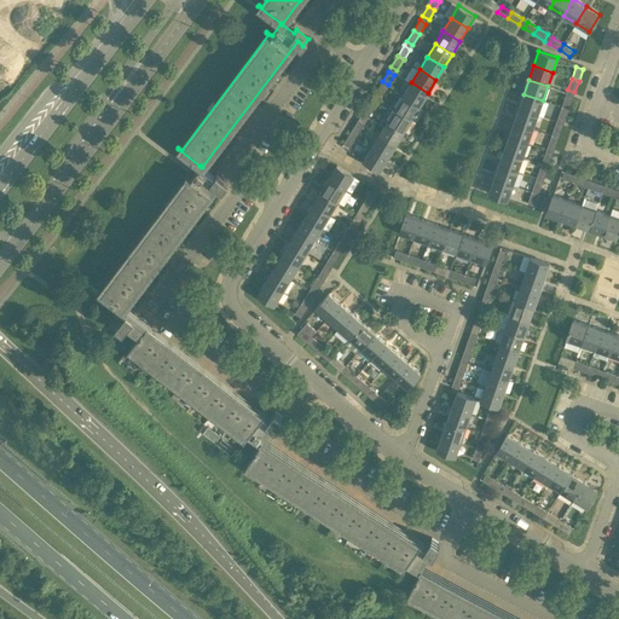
[(376,92),(382,96),(388,85),(382,81),(376,92)]
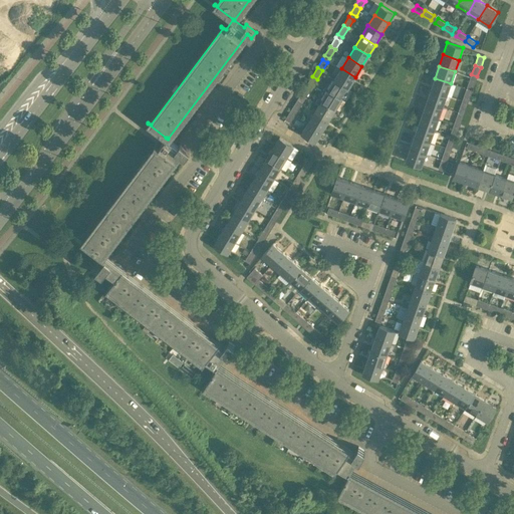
[(341,68),(334,79),(348,87),(355,77),(341,68)]
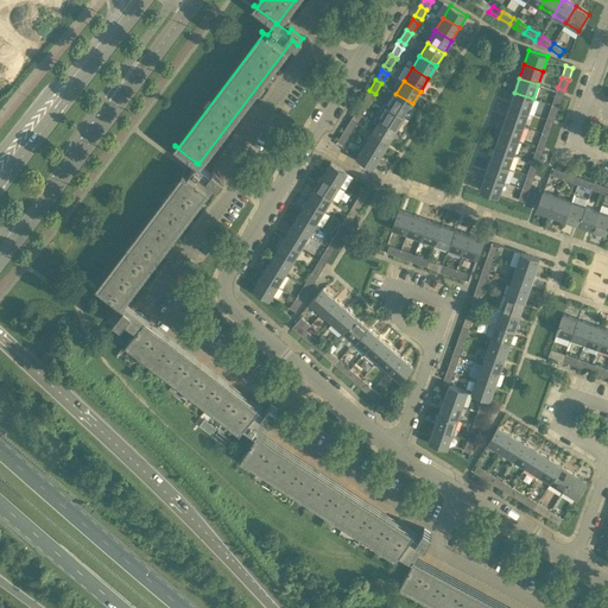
[(514,93),(510,106),(529,113),(529,112),(534,114),(539,101),(533,99),(514,93)]
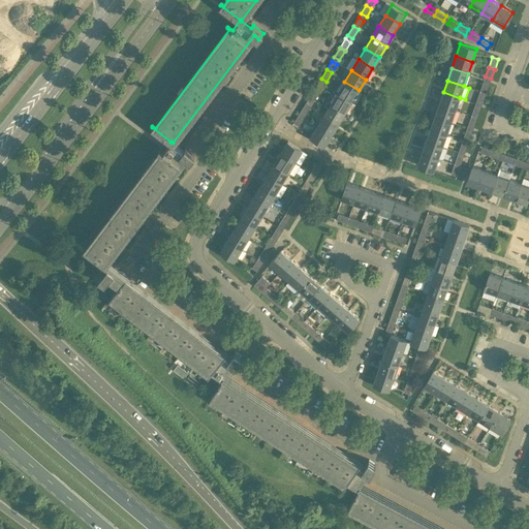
[(344,82),(338,92),(352,101),(359,90),(344,82)]
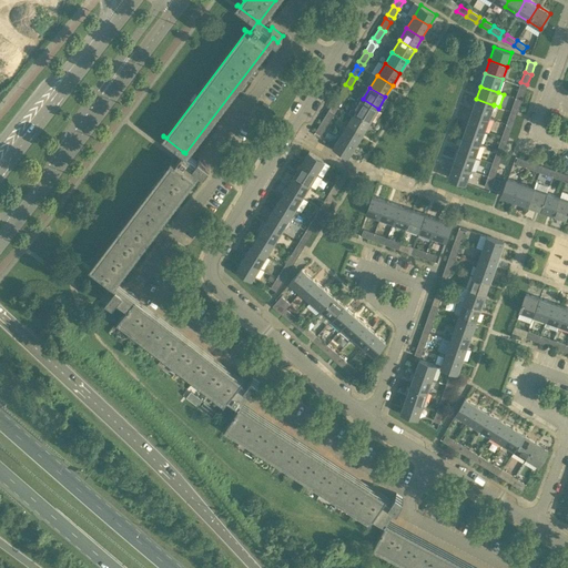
[(519,88),(515,98),(521,100),(526,90),(519,88)]
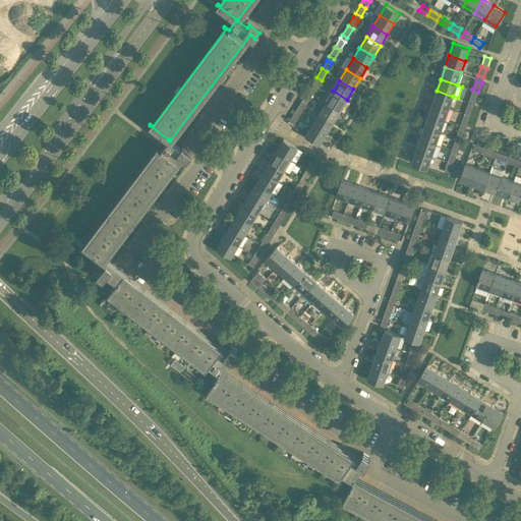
[(313,94),(319,84),(313,81),(308,91),(313,94)]
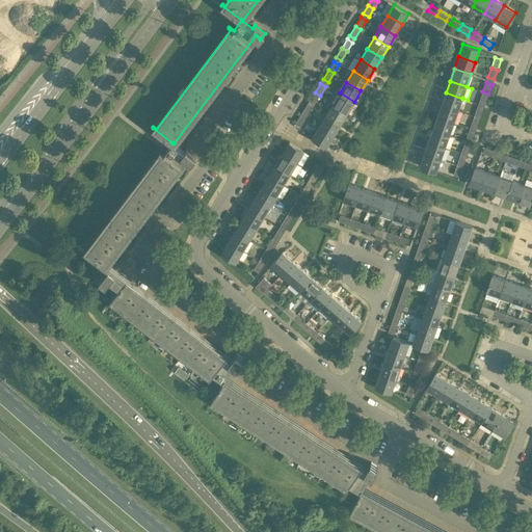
[(485,104),(488,94),(482,91),(479,102),(485,104)]
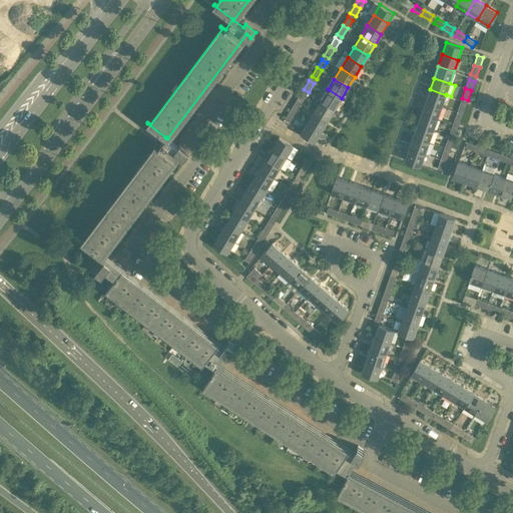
[(303,100),(309,92),(304,89),(298,97),(303,100)]
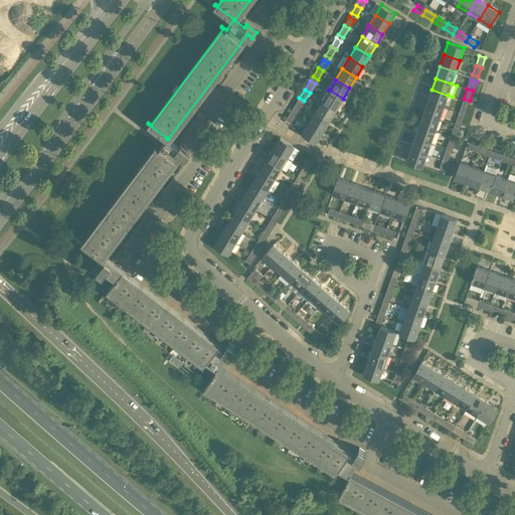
[(323,100),(322,101),(336,109),(343,99),(329,90),(323,100)]
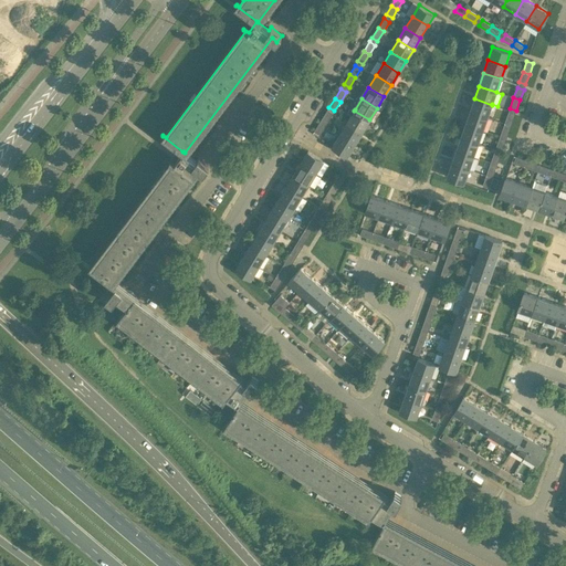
[(474,98),(470,112),(488,117),(492,105),(474,98)]
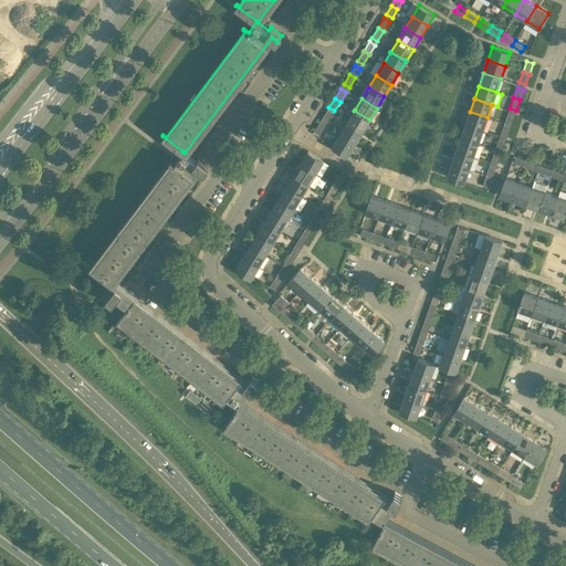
[(352,115),(347,122),(363,132),(369,119),(354,111),(355,109),(350,107),(347,113),(352,115)]
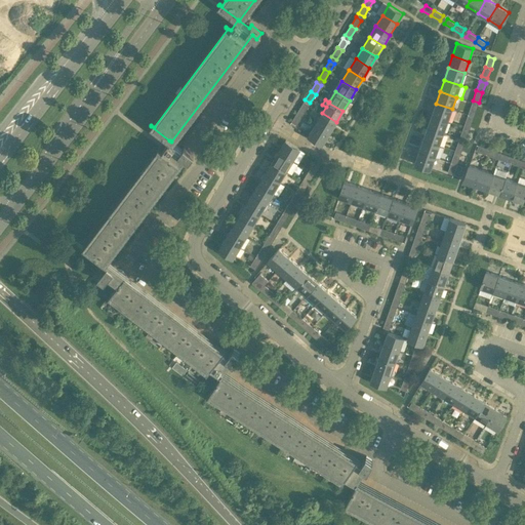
[(303,104),(297,113),(303,116),(308,107),(303,104)]
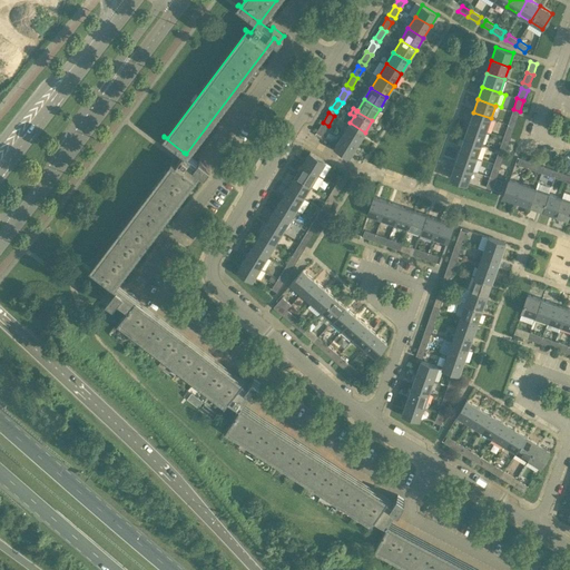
[(473,112),(469,126),(487,131),(491,118),(473,112)]
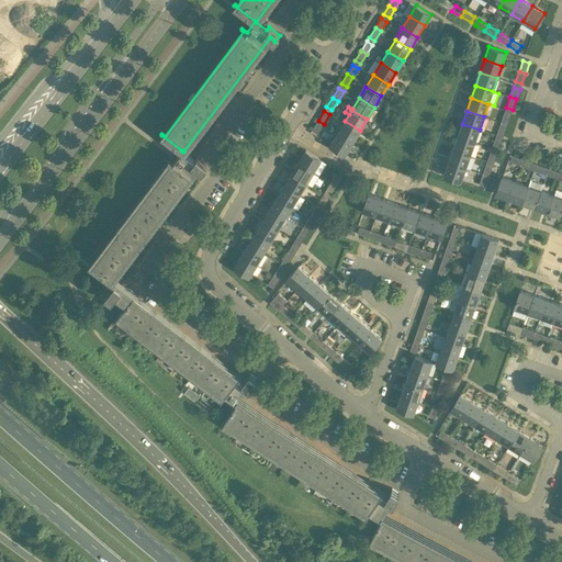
[(505,112),(501,122),(507,125),(510,114),(505,112)]
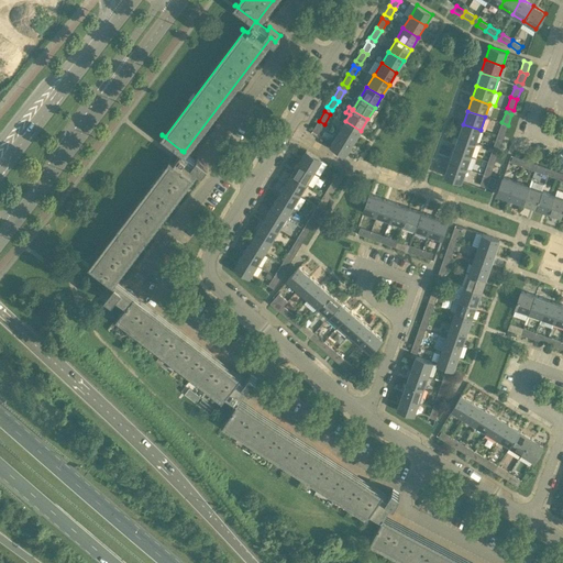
[(319,121),(312,131),(318,134),(324,124),(319,121)]
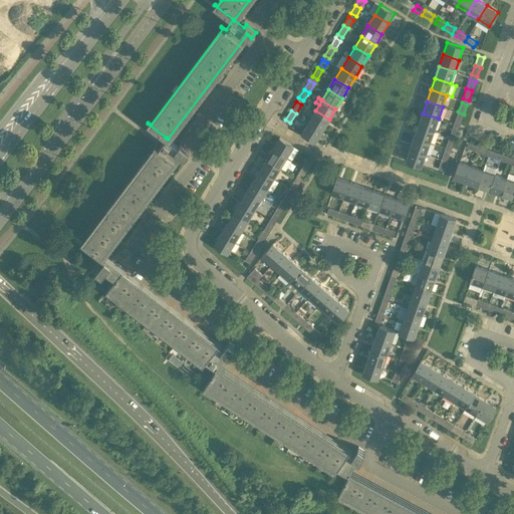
[(315,110),(308,121),(322,131),(329,119),(315,110)]
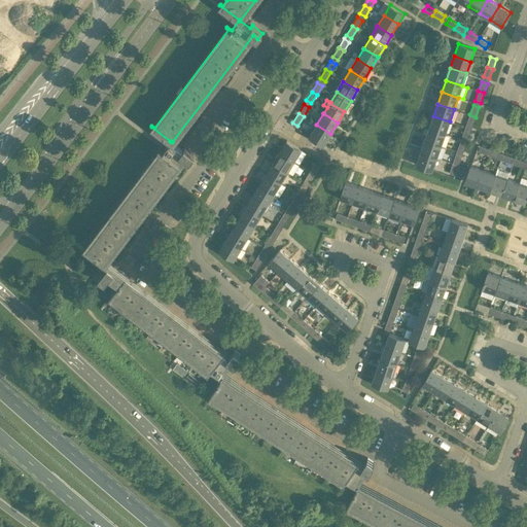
[(472,127),(476,117),(469,114),(466,125),(472,127)]
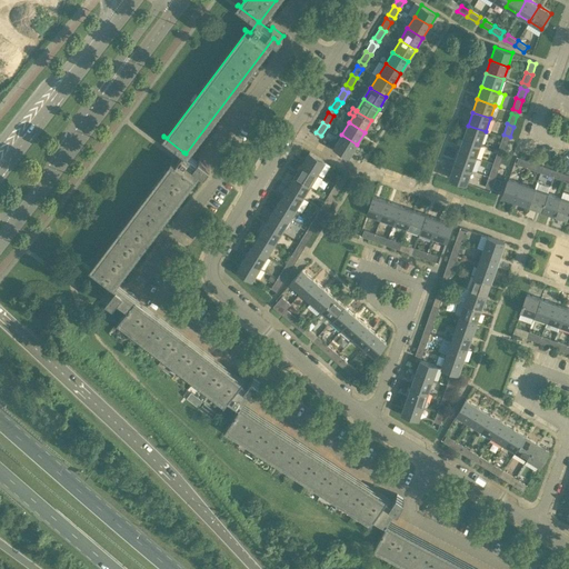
[(468,126),(463,139),(481,145),(486,131),(468,126)]
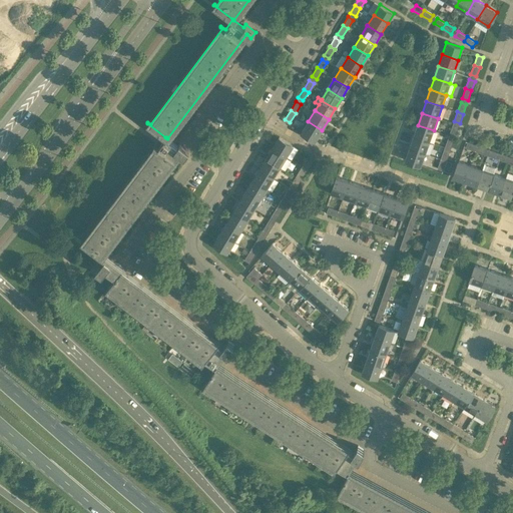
[(302,132),(316,140),(322,130),(308,121),(302,132)]
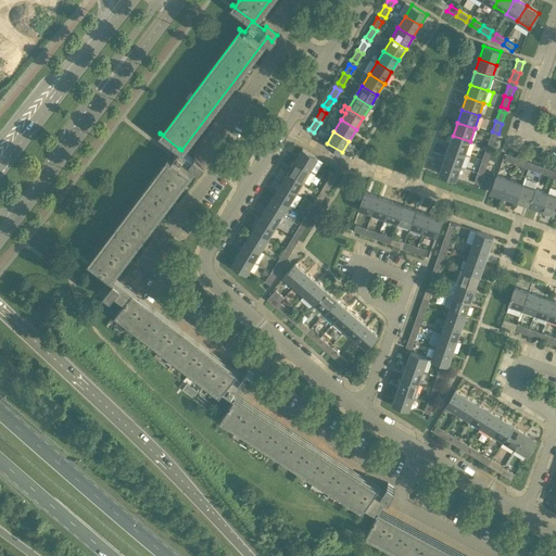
[(453,136),(449,148),(466,154),(470,141),(453,136)]
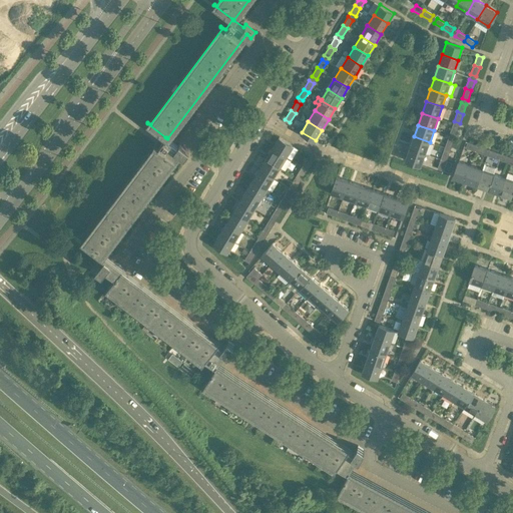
[(452,125),(449,135),(455,137),(458,127),(452,125)]
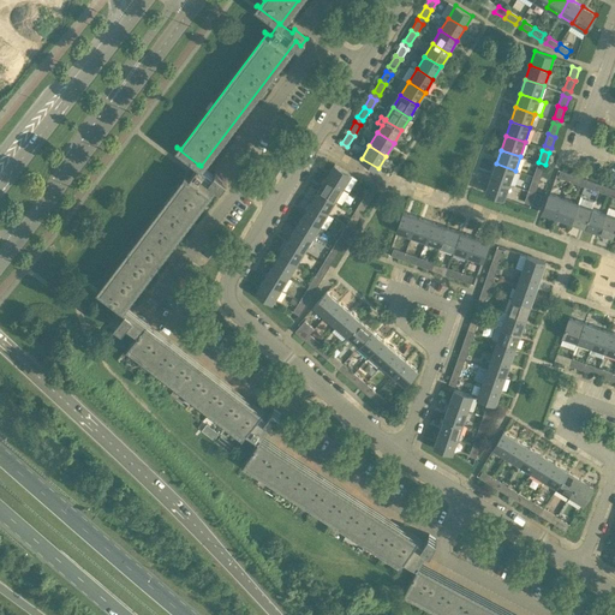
[(541,177),(545,165),(538,162),(535,174),(541,177)]
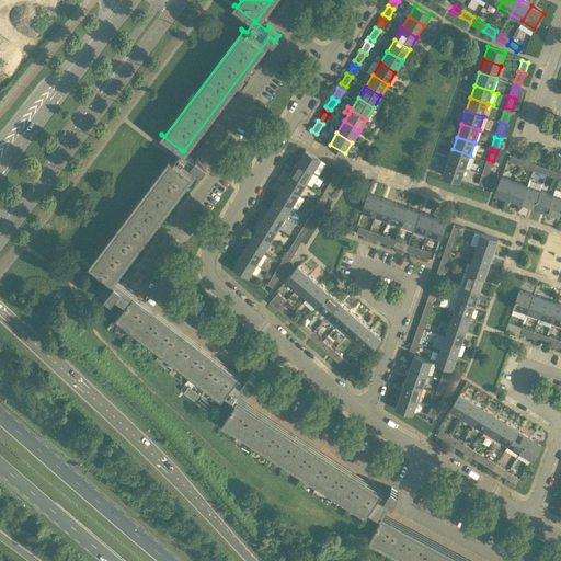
[(306,149),(298,161),(313,171),(319,174),(327,162),(321,159),(306,149)]
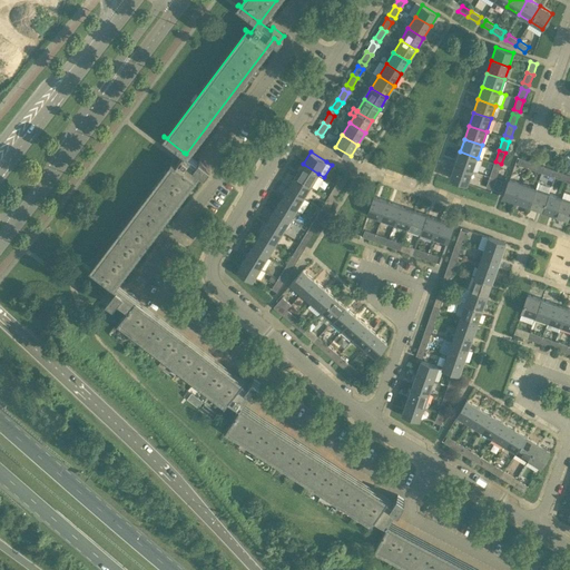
[(460,151),(455,165),(472,170),(478,158),(460,151)]
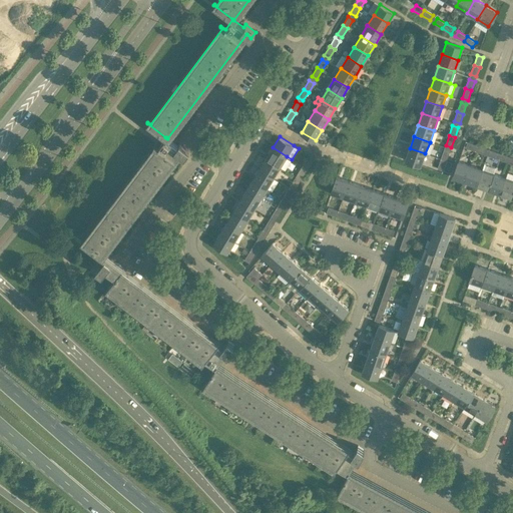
[(81,240),(81,241),(104,260),(96,271),(102,276),(106,271),(115,278),(115,279),(106,291),(106,292),(108,290),(203,362),(201,364),(202,365),(205,361),(209,363),(211,365),(214,367),(202,387),(203,387),(204,385),(335,469),(334,471),(335,472),(337,468),(342,470),(347,472),(348,473),(349,473),(349,472),(351,469),(356,458),(359,460),(365,449),(358,445),(354,451),(349,448),(218,364),(225,354),(227,356),(234,345),(227,341),(223,346),(219,343),(123,268),(111,259),(106,254),(182,154),(184,156),(189,150),(180,142),(178,145),(167,138),(166,137),(165,137),(162,142),(158,147),(155,144),(154,144),(156,146),(83,242),(81,240)]
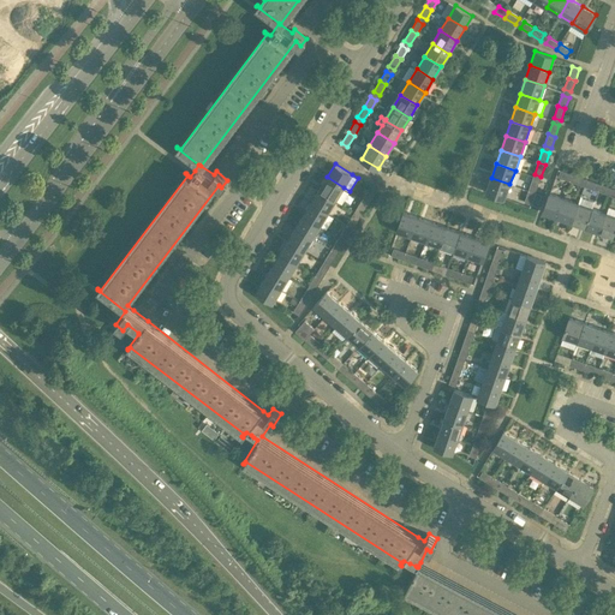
[(569,181),(573,174),(561,169),(559,177),(569,181)]
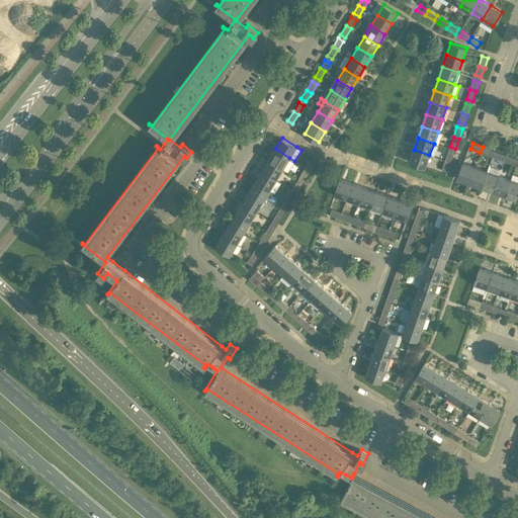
[(492,150),(483,147),(480,153),(490,156),(492,150)]
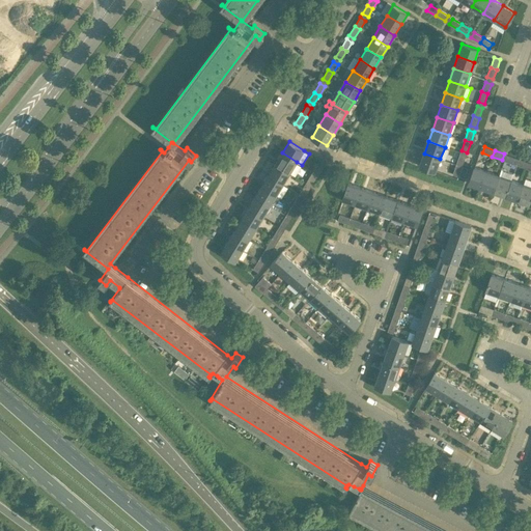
[(282,152),(275,164),(289,173),(297,162),(282,152)]
